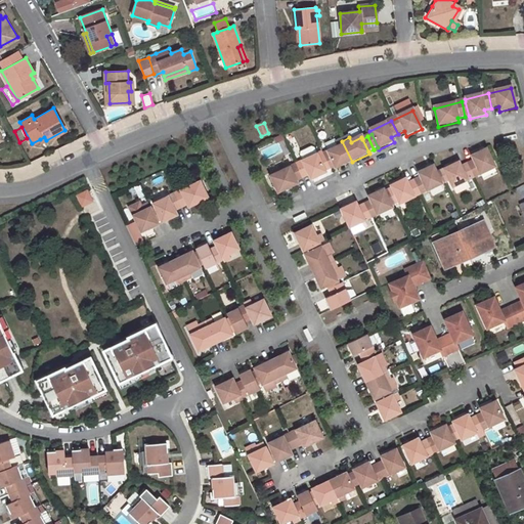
[(338,148),(328,154),(329,156),(334,169),(335,170),(352,162),(342,141),(336,144),(338,148)]
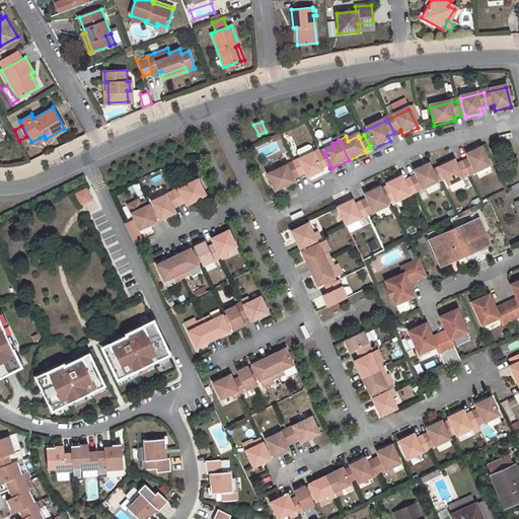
[(468,160),(462,163),(469,176),(491,166),(482,148),(466,155),(468,160)]
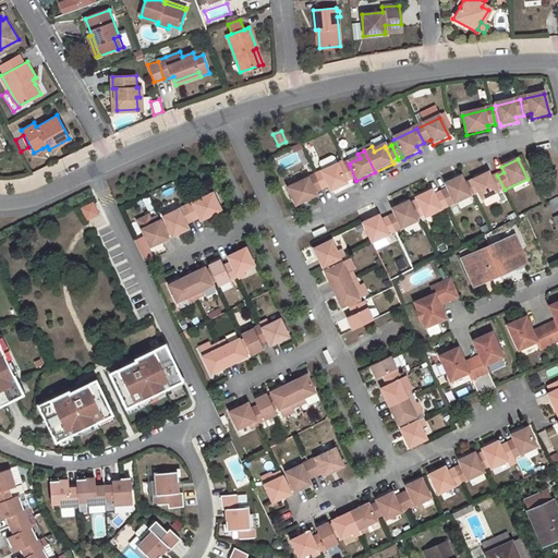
[(350,166),(344,168),(351,182),(355,180),(350,166)]
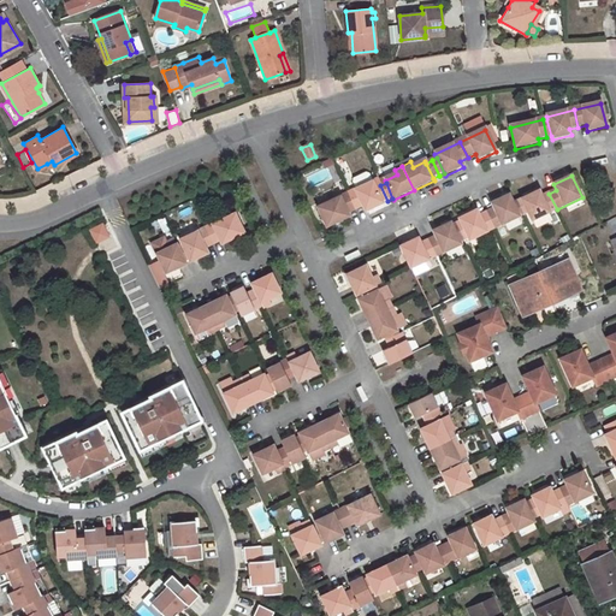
[(373,184),(348,195),(355,212),(363,208),(366,213),(383,205),(383,203),(375,188),(373,184)]
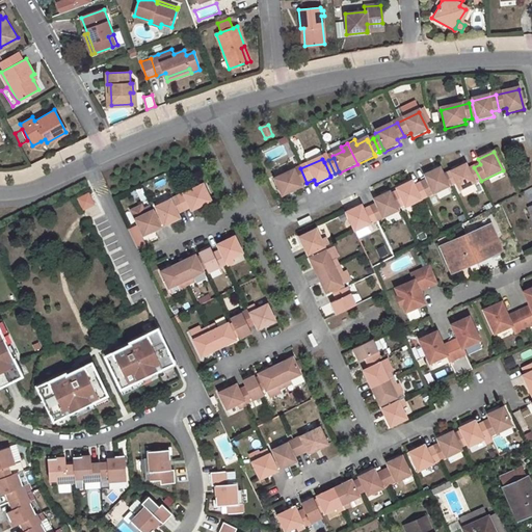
[(328,160),(324,162),(330,176),(335,174),(328,160)]
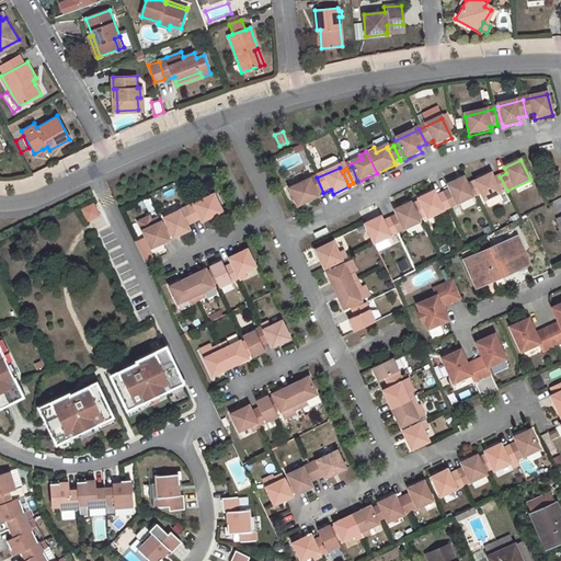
[(491,175),(474,183),(480,195),(484,202),(507,191),(500,176),(493,180),(491,175)]
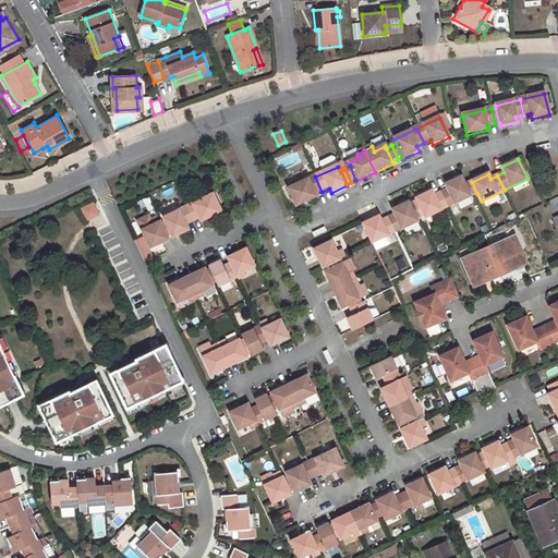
[(315,177),(288,191),(296,208),(317,198),(315,195),(322,192),(315,177)]
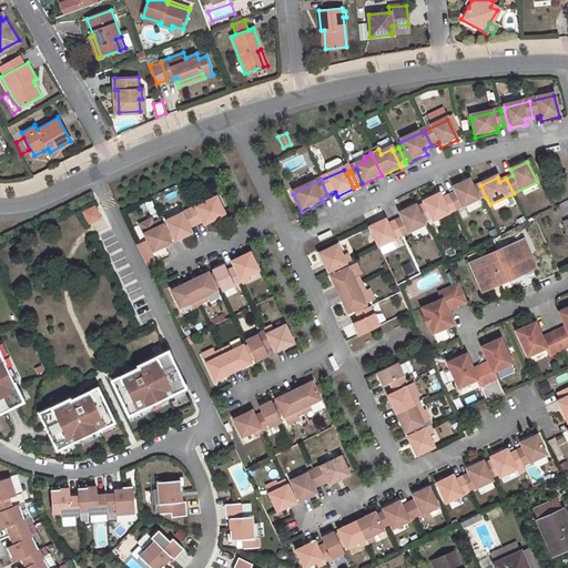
[(455,194),(449,198),(456,212),(479,201),(473,189),(469,181),(453,189),(455,194)]
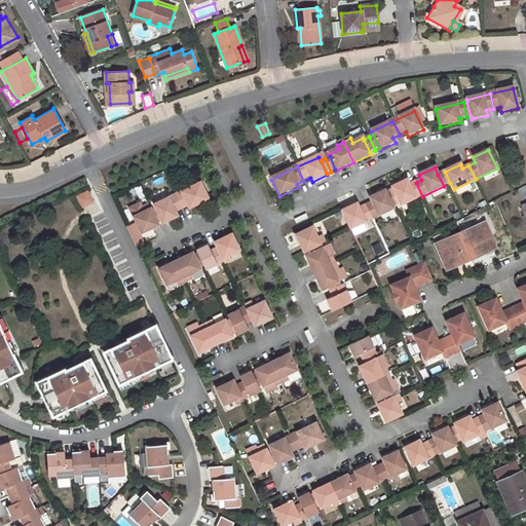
[(445,172),(442,173),(447,184),(450,183),(445,172)]
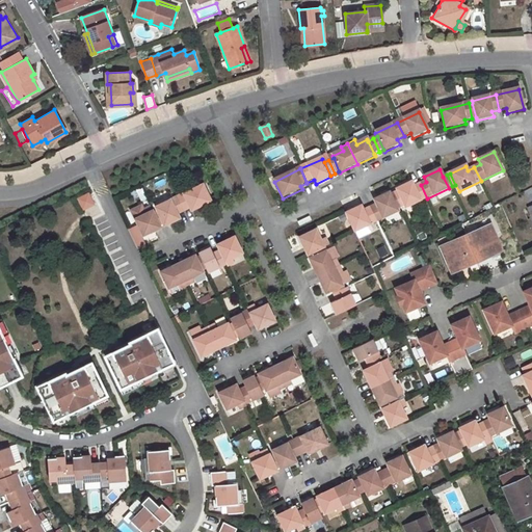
[(447,175),(443,177),(449,188),(452,186),(447,175)]
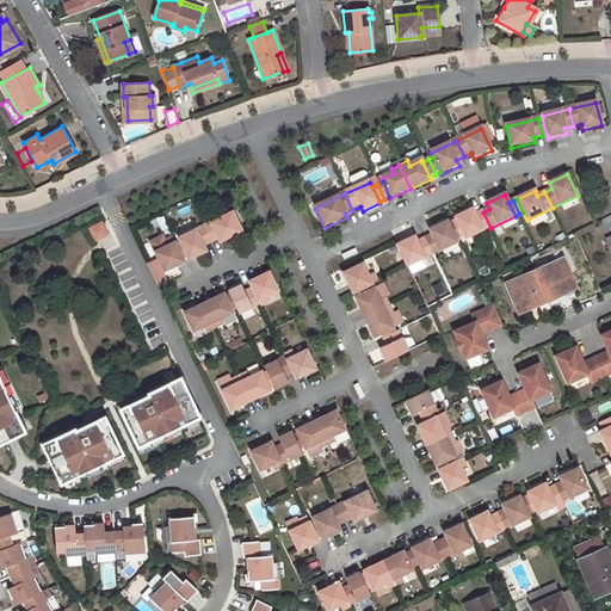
[(473,210),(455,218),(456,221),(463,236),(466,240),(491,228),(483,213),(475,216),(473,210)]
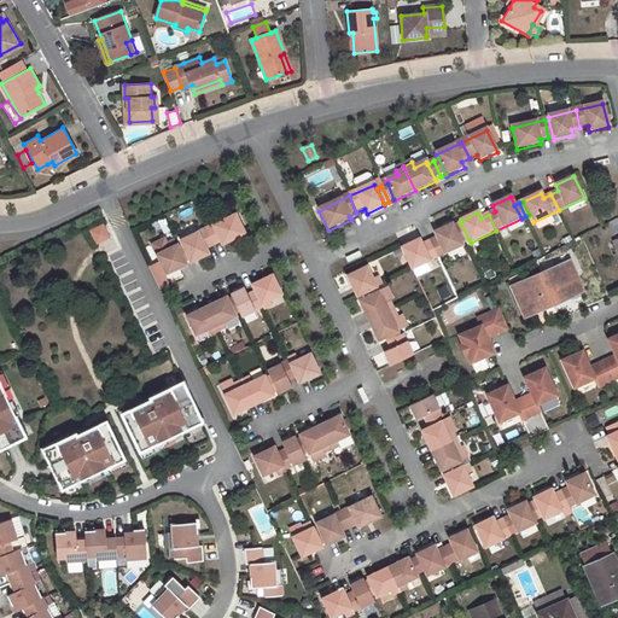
[(235,214),(205,228),(213,244),(220,240),(221,244),(244,233),(235,214)]
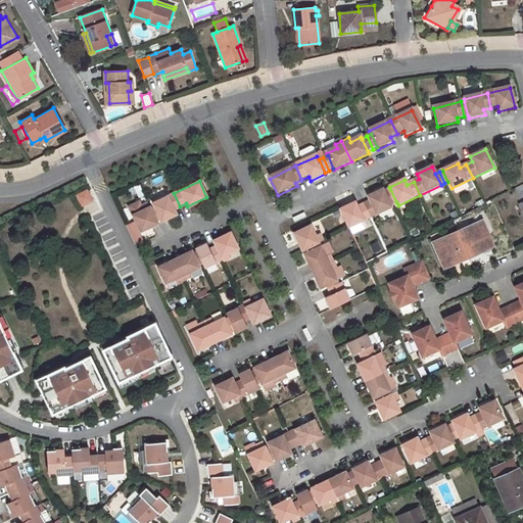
[(390,189),(387,190),(393,203),(396,202),(390,189)]
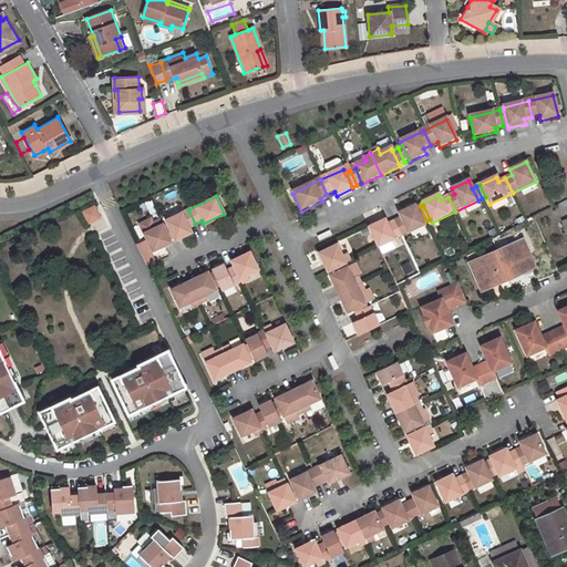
[(93,206),(82,212),(88,223),(99,217),(93,206)]
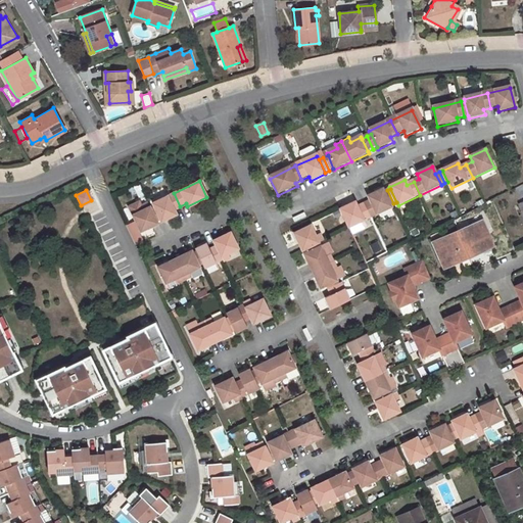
[(370,202),(364,205),(371,219),(392,208),(390,205),(384,192),(383,190),(368,197),(370,202)]
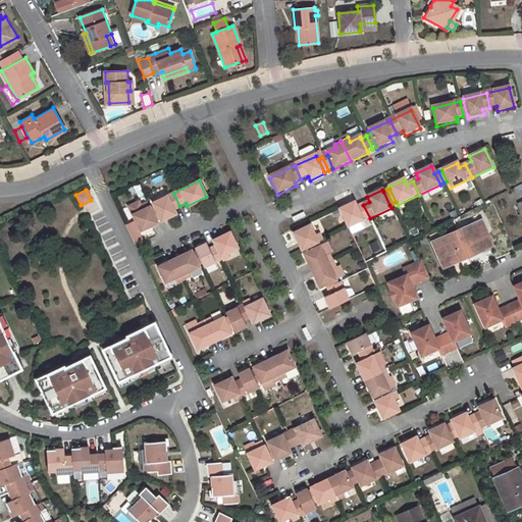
[(386,190),(383,192),(389,205),(393,203),(386,190)]
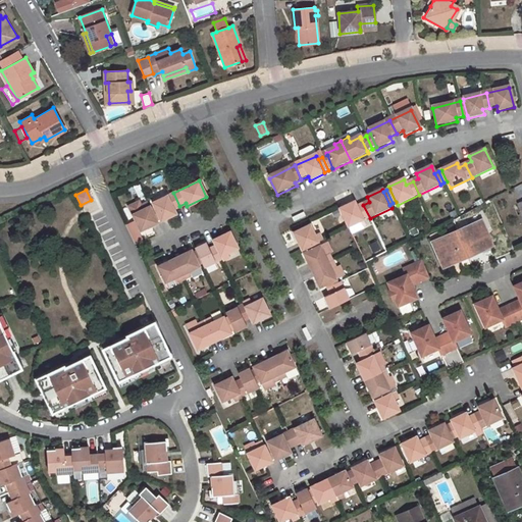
[(173,193),(152,203),(153,206),(159,219),(160,221),(175,214),(173,209),(179,206),(173,193)]
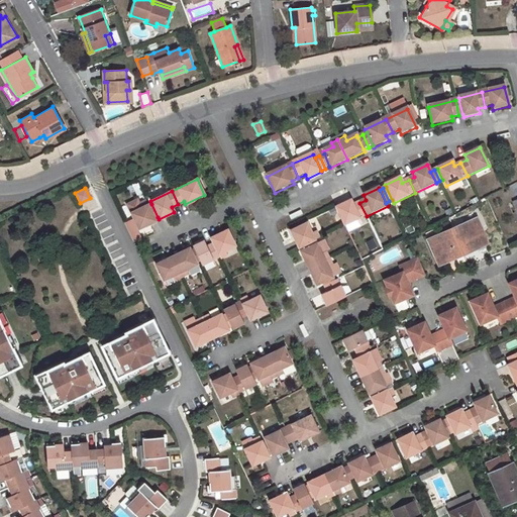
[(137,200),(127,204),(130,212),(140,207),(138,203),(137,200)]
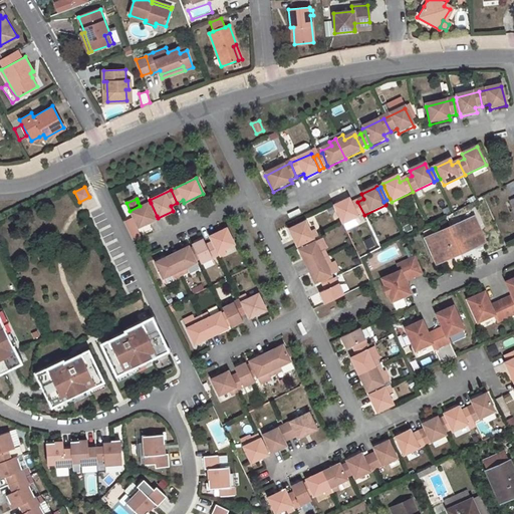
[(140,206),(130,211),(138,227),(155,219),(154,217),(148,205),(145,199),(138,202),(140,206)]
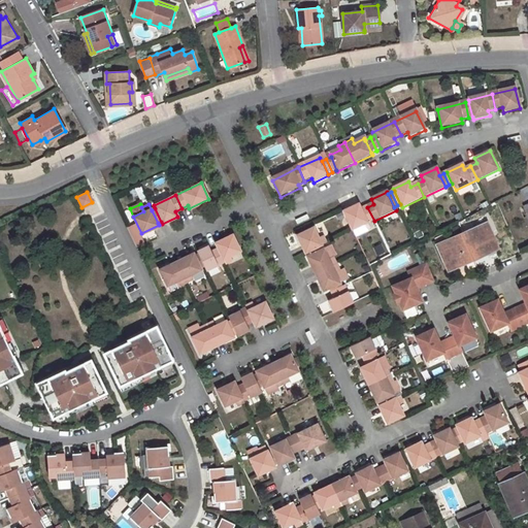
[(359,206),(343,213),(353,232),(374,221),(367,207),(361,210),(359,206)]
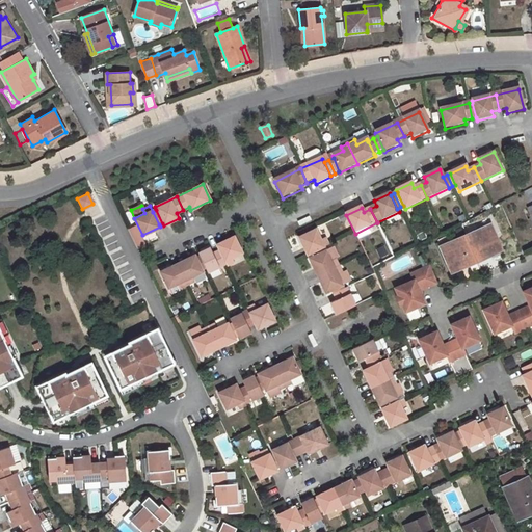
[(156,210),(153,212),(159,224),(162,223),(156,210)]
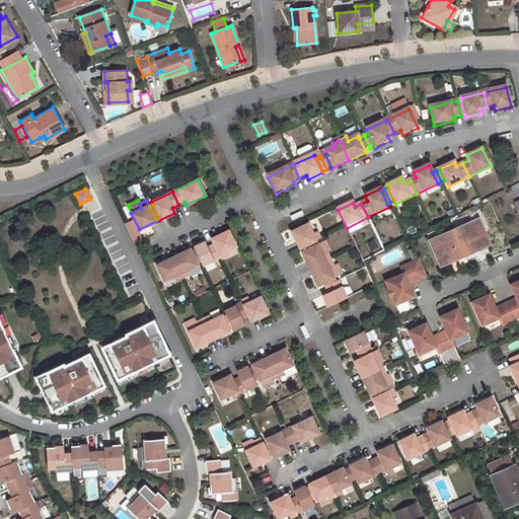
[(478,221),(430,241),(440,266),(490,245),(478,221)]
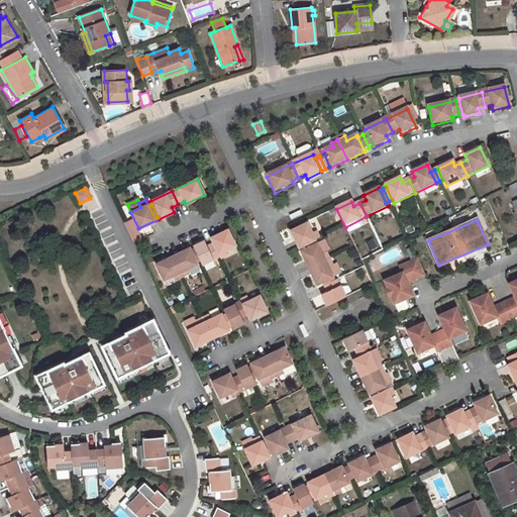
[(307,224),(291,232),(299,249),(301,248),(314,242),(320,239),(315,229),(311,231),(307,224)]
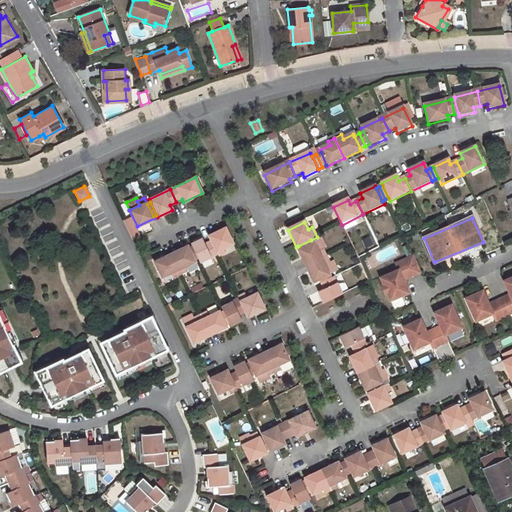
[(225,227),(208,235),(211,241),(217,254),(218,256),(225,252),(223,248),(233,243),(225,227)]
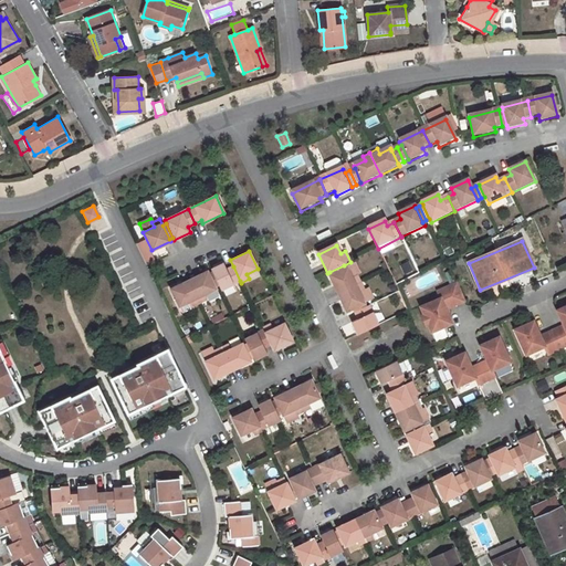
[(223,263),(211,270),(211,271),(219,285),(221,290),(240,281),(233,266),(227,270),(223,263)]
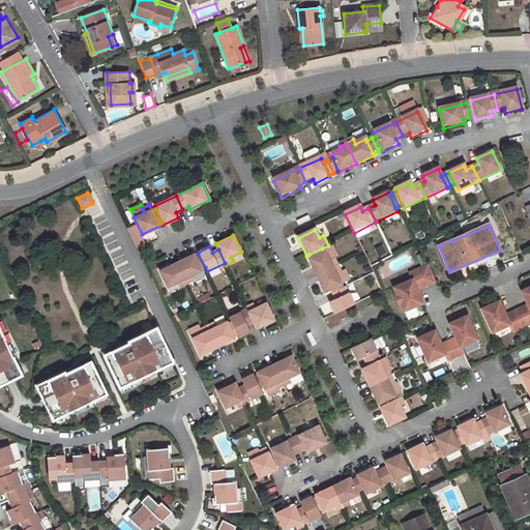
[(322,248),(308,255),(311,259),(323,253),(322,248)]
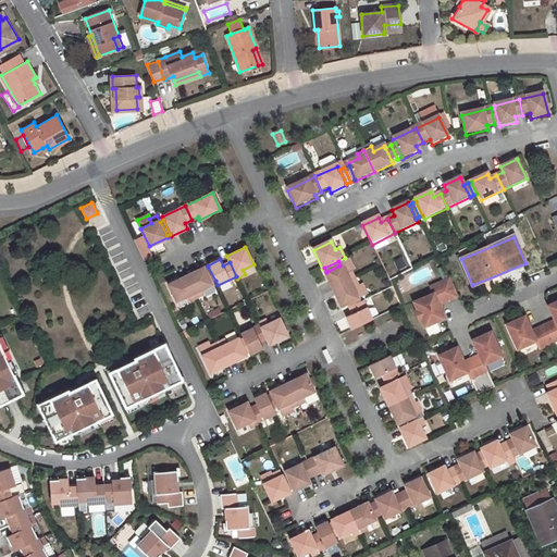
[(326,272),(324,272),(333,291),(355,280),(351,273),(347,275),(342,264),(339,265),(326,272)]
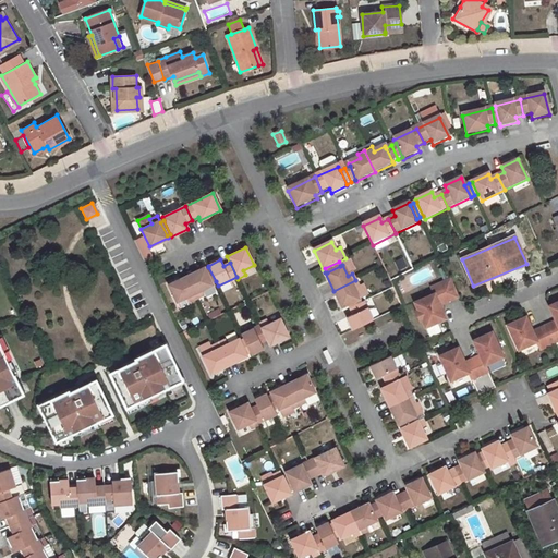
[(204,267),(186,276),(196,299),(204,294),(202,290),(213,284),(211,283),(205,269),(204,267)]
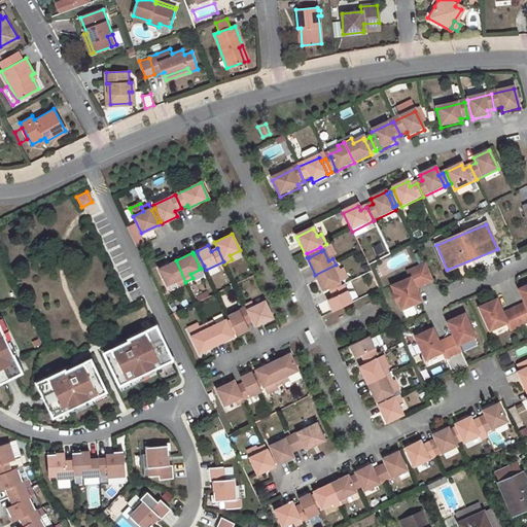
[(197,252),(194,254),(200,268),(204,266),(197,252)]
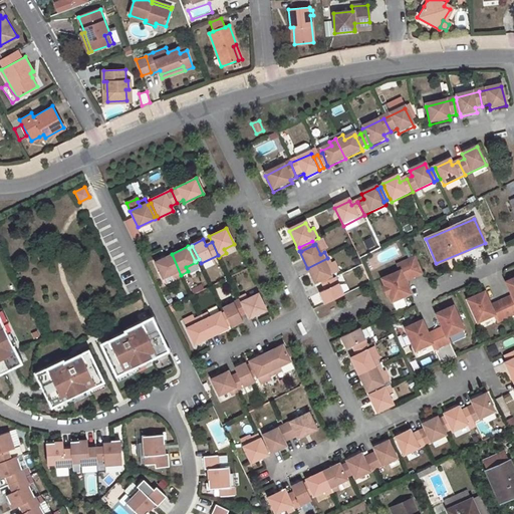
[(172,254),(155,262),(162,279),(173,274),(175,278),(181,275),(172,254)]
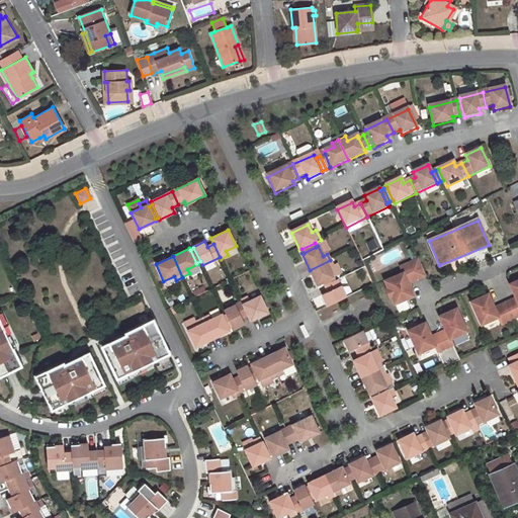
[(330,260),(310,270),(313,276),(318,287),(324,284),(334,279),(329,269),(334,267),(330,260)]
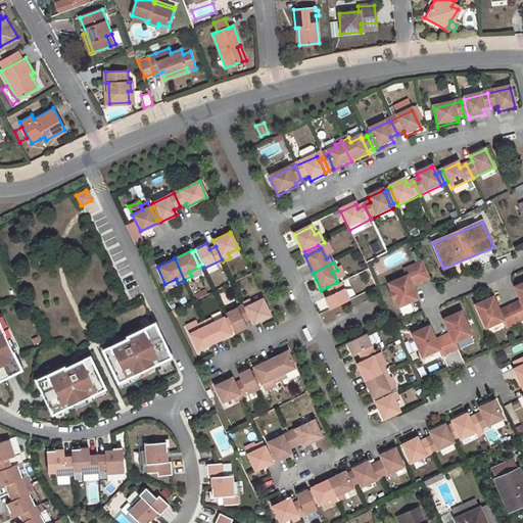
[(415,267),(422,284),(430,280),(422,264),(415,267)]
